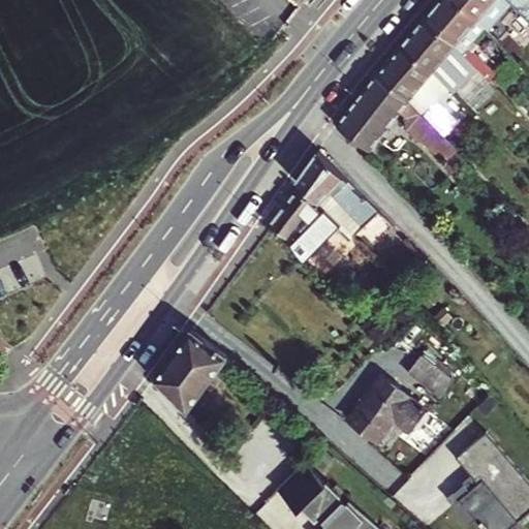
[(453,41),(474,16),(454,0),(436,0),(431,7),(422,18),(453,41)]
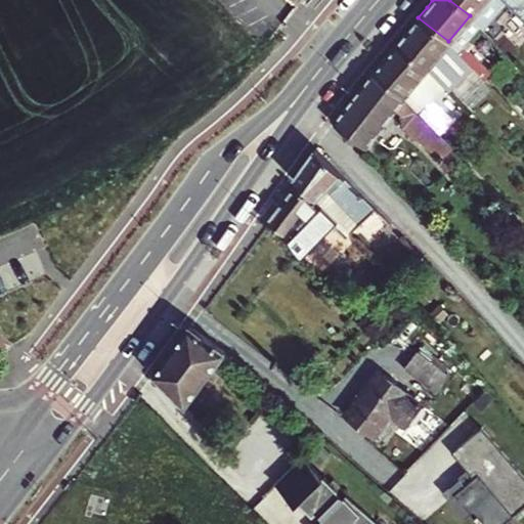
[(484,30),(506,3),(503,0),(449,0),(470,15),(475,19),(477,23),(484,30)]
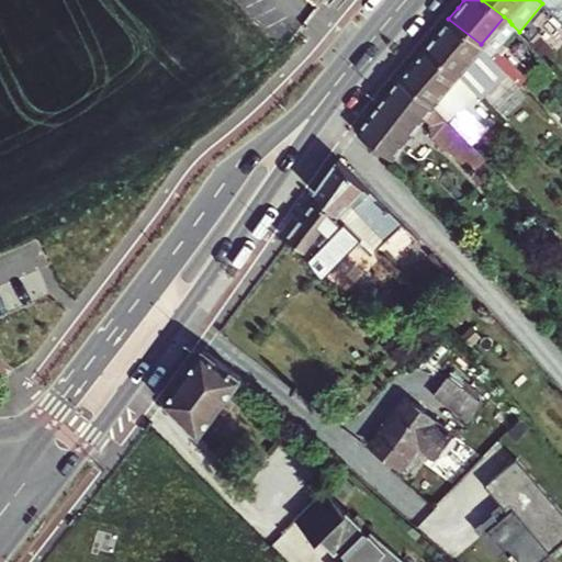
[(561,0),(539,0),(542,3),(561,23),(561,0)]
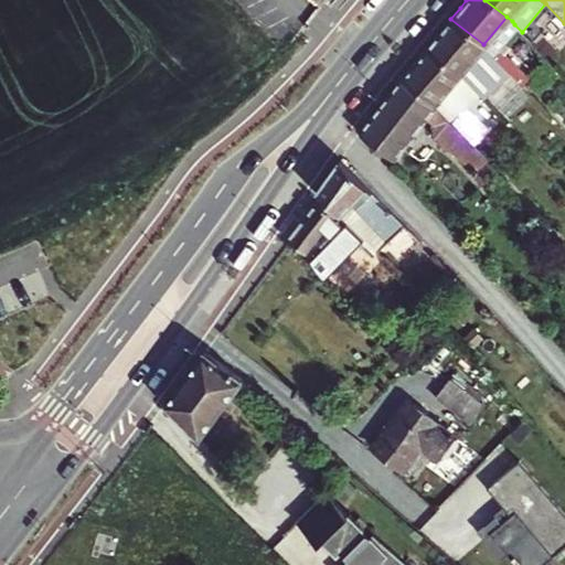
[(492,53),(514,24),(512,21),(507,17),(483,44),(483,45),(492,53)]
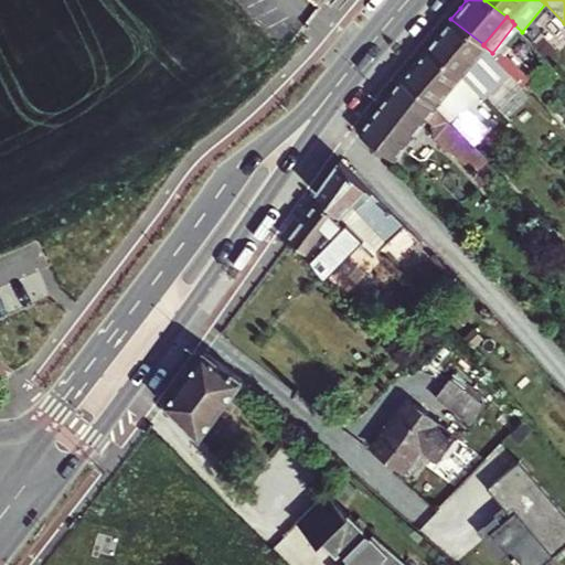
[(480,93),(505,68),(504,67),(499,61),(492,54),(492,53),(483,45),(483,44),(450,19),(428,46),(459,71),(480,93)]
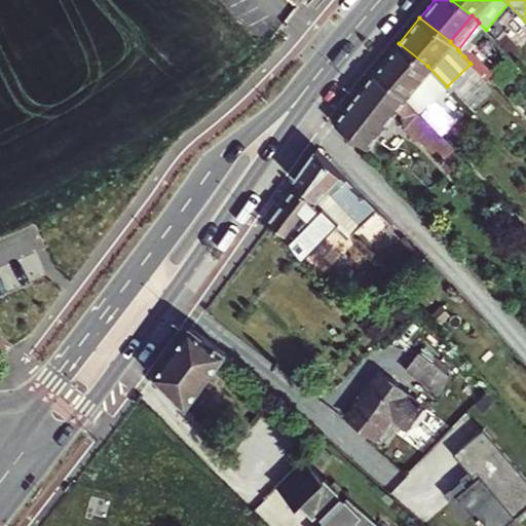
[(448,88),(447,86),(427,66),(399,43),(375,73),(408,101),(420,114),(429,105),(436,101),(448,88)]
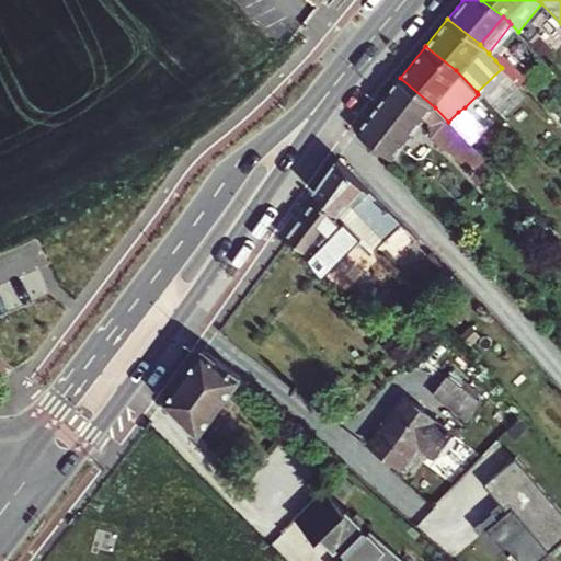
[(494,47),(489,54),(495,60),(501,67),(507,59),(494,47)]
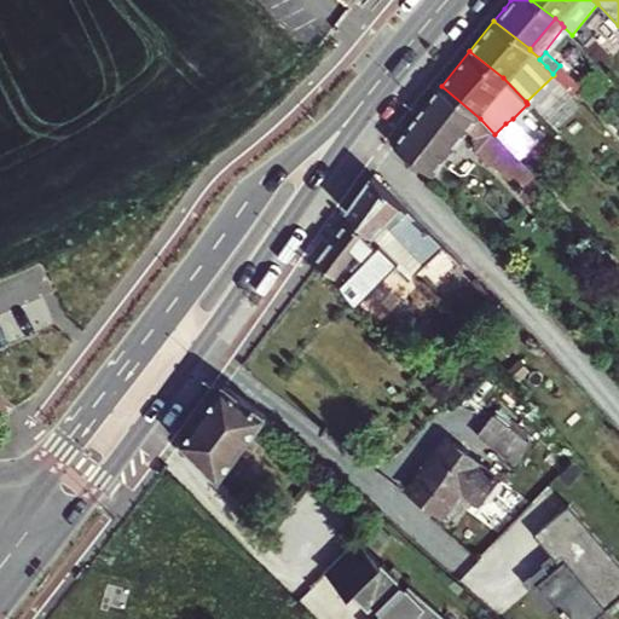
[(613,121),(560,65),(553,74),(554,75),(605,129),(613,121)]
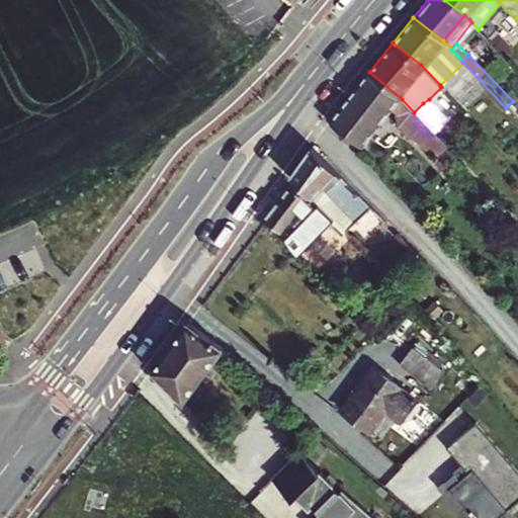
[(430,130),(414,112),(402,99),(369,72),(350,95),(329,121),(341,132),(340,133),(344,136),(345,135),(360,147),(389,108),(396,114),(397,126),(437,158),(447,148),(439,140),(430,130)]
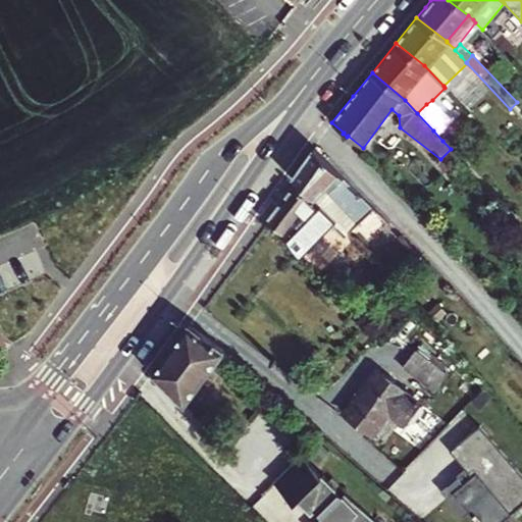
[(426,104),(417,113),(433,131),(442,122),(431,110),(437,106),(432,100),(426,104)]
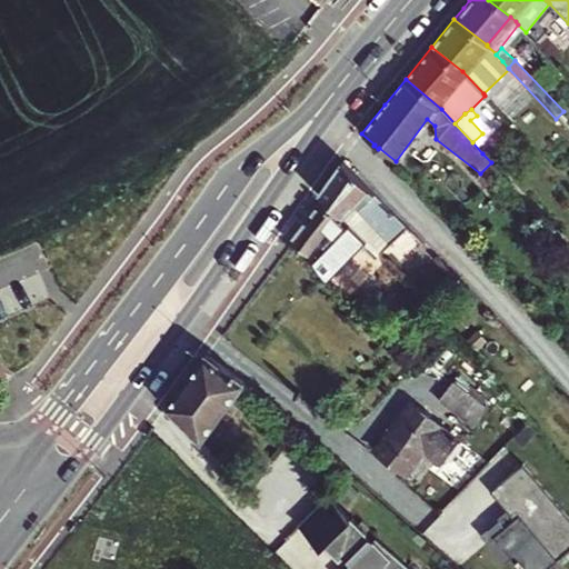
[(321,198),(340,216),(368,242),(380,253),(409,227),(341,161),(318,195),(321,198)]
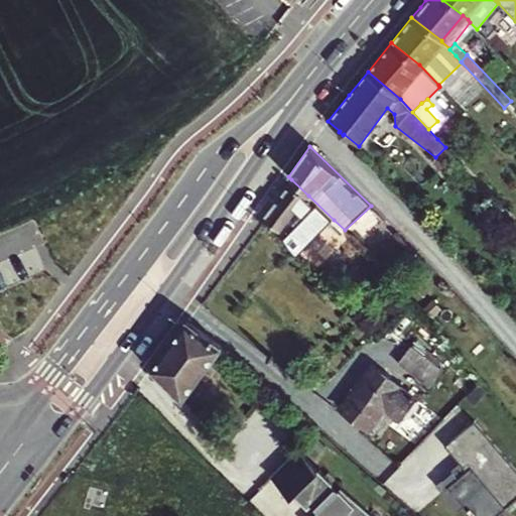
[(453,155),(445,147),(435,157),(432,161),(441,168),(453,155)]
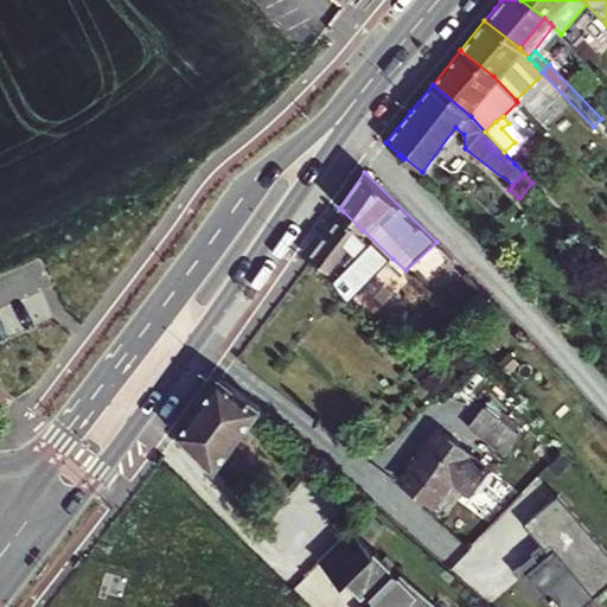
[(360,232),(339,215),(308,257),(311,260),(317,263),(321,267),(332,275),(343,293),(347,299),(393,259),(363,230),(360,232)]
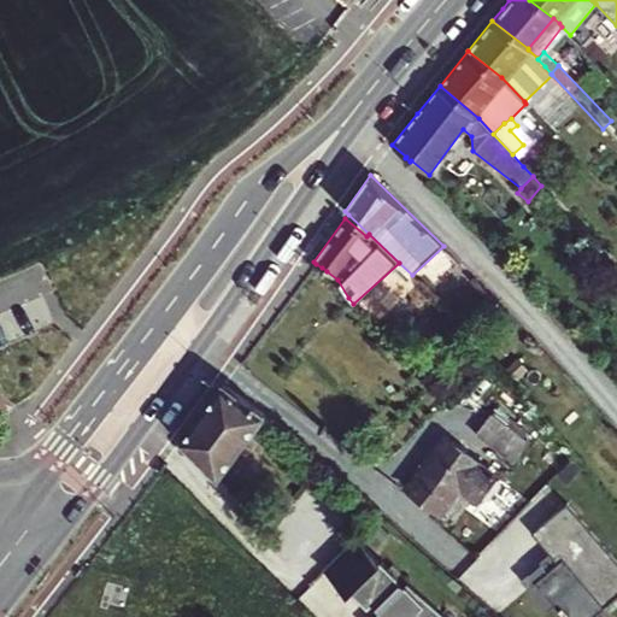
[(218,480),(266,415),(224,383),(180,442),(192,454),(218,480)]
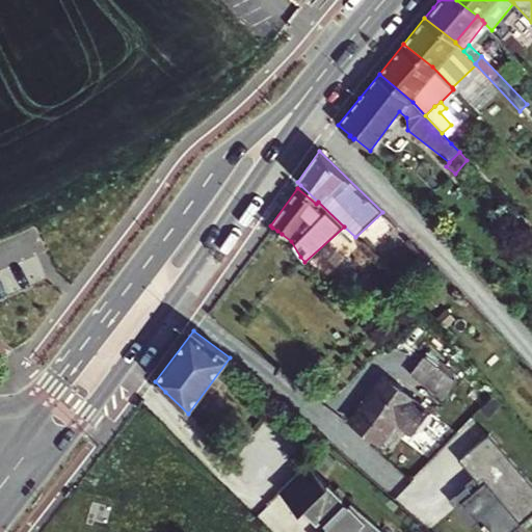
[(423,357),(441,370),(445,364),(428,351),(423,357)]
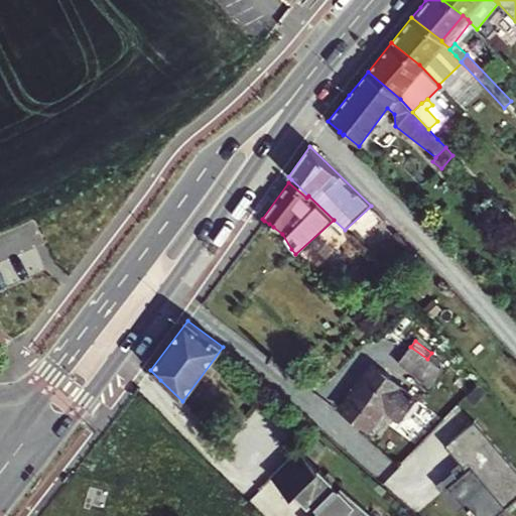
[(410,347),(398,363),(430,387),(442,371),(427,359),(410,347)]
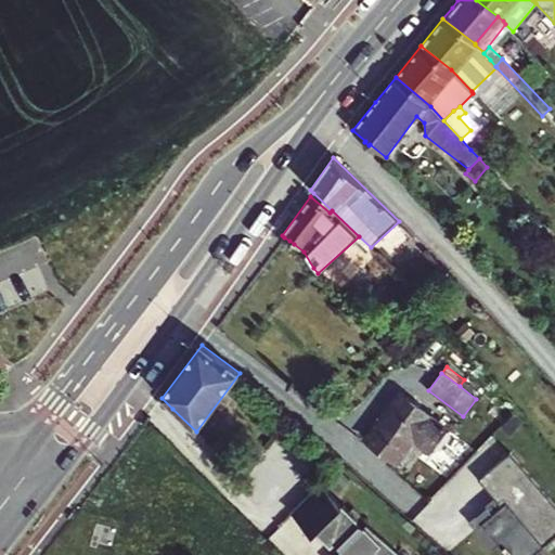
[(446,429),(399,394),(365,438),(397,461),(413,438),(429,450),(446,429)]
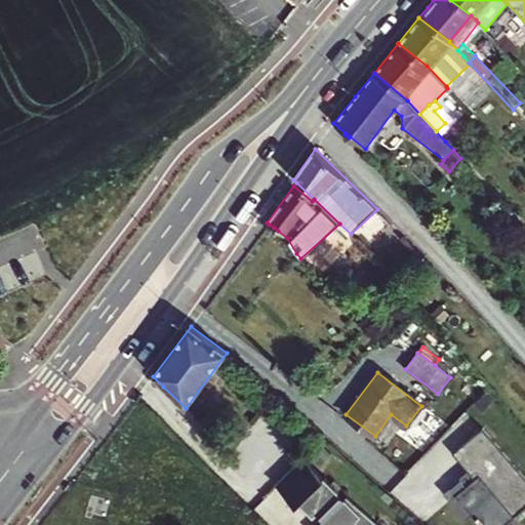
[(326,476),(305,455),(278,482),(299,503),(304,500),(317,513),(319,512),(325,518),(324,520),(318,524),(385,524),(350,493),(349,495),(347,496),(340,490),(341,488),(327,475),(326,476)]
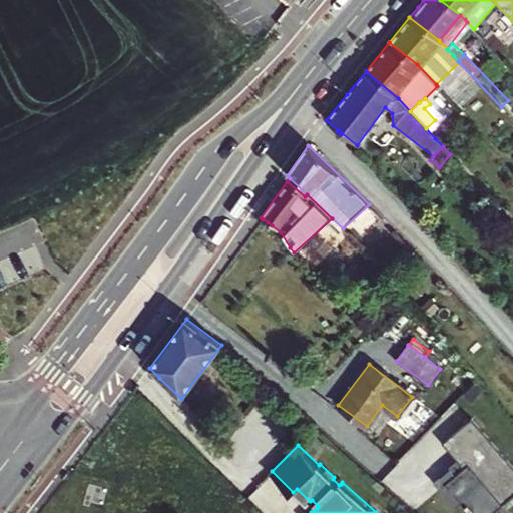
[(312,500),(310,501),(317,508),(318,506),(312,500)]
